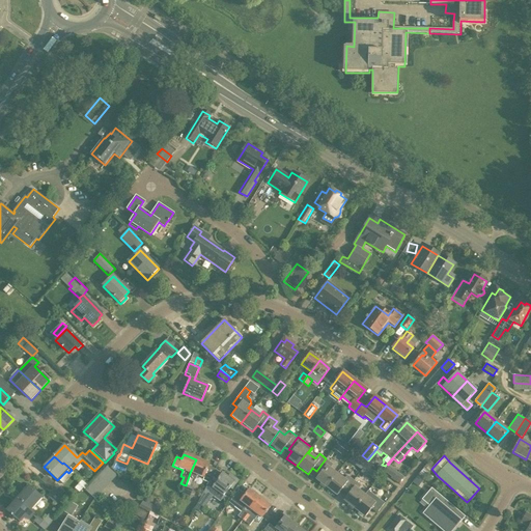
[(326,458),(316,471),(319,473),(314,479),(325,487),(336,474),(330,470),(334,464),(329,460),(326,458)]
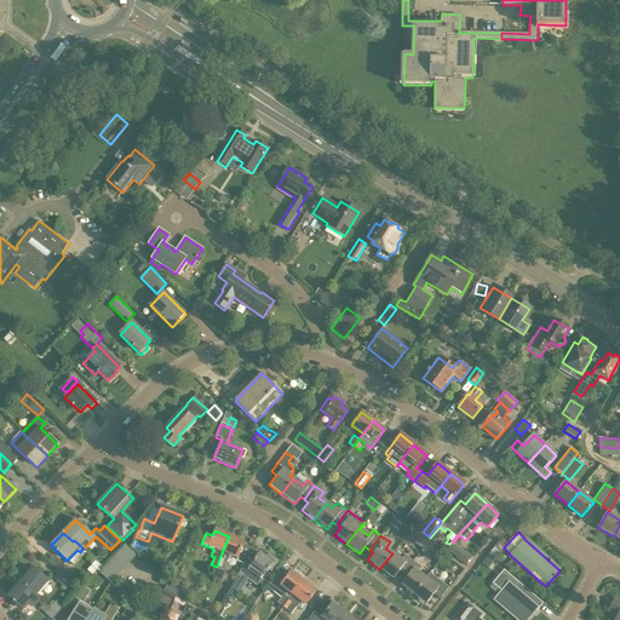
[(222,552),(217,567),(213,577),(222,581),(227,569),(224,568),(230,556),(237,558),(244,543),(229,537),(222,552)]
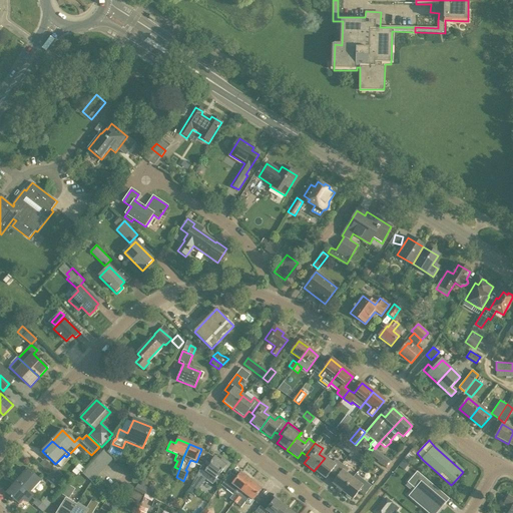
[(362,462),(365,456),(355,449),(351,455),(362,462)]
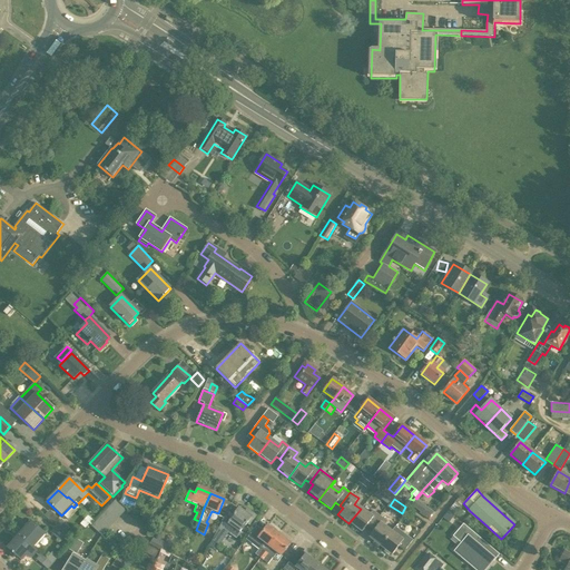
[(411,505),(429,519),(433,512),(415,499),(411,505)]
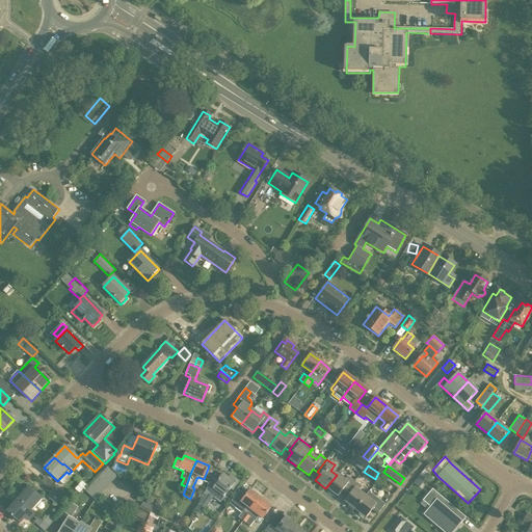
[(108,467),(103,472),(113,481),(117,476),(108,467)]
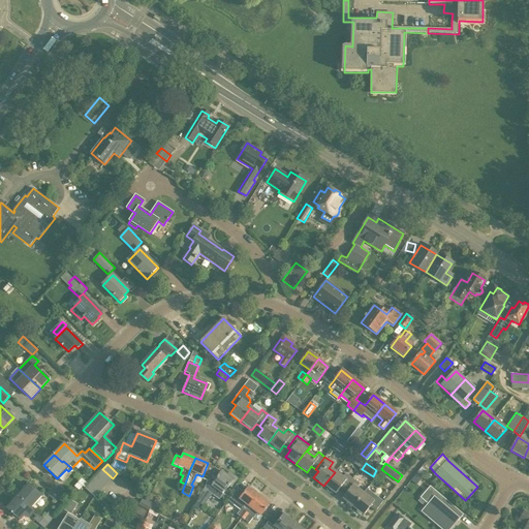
[(102,469),(98,474),(107,484),(113,478),(102,469)]
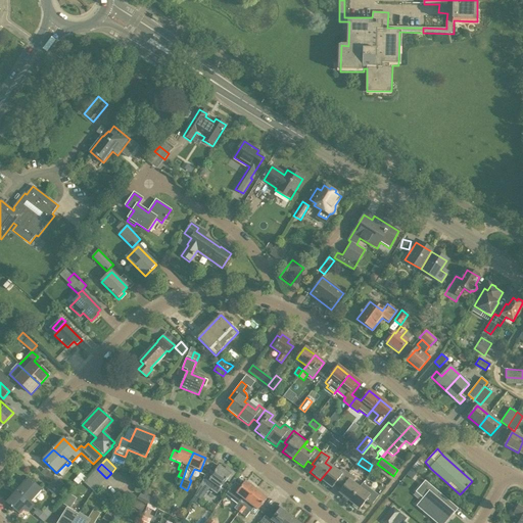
[(209,467),(191,504),(194,506),(199,500),(200,501),(207,489),(211,489),(217,493),(222,486),(226,480),(229,482),(234,474),(226,468),(224,471),(219,467),(216,471),(209,467)]
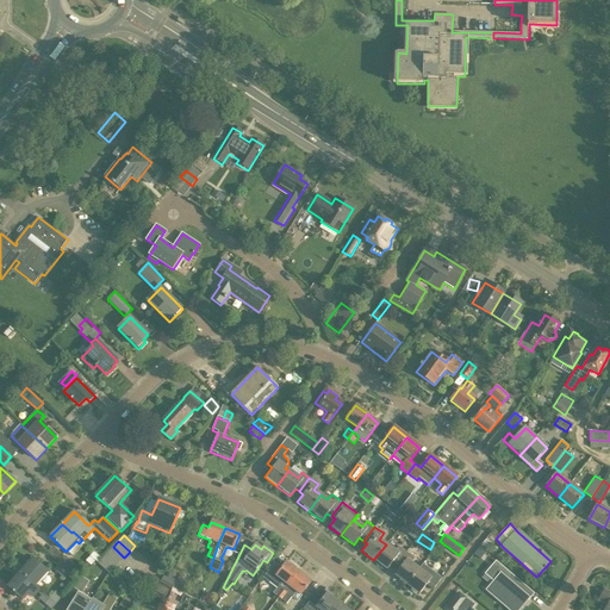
[(391,562),(396,565),(406,551),(399,545),(394,551),(386,545),(373,560),(386,570),(391,562)]
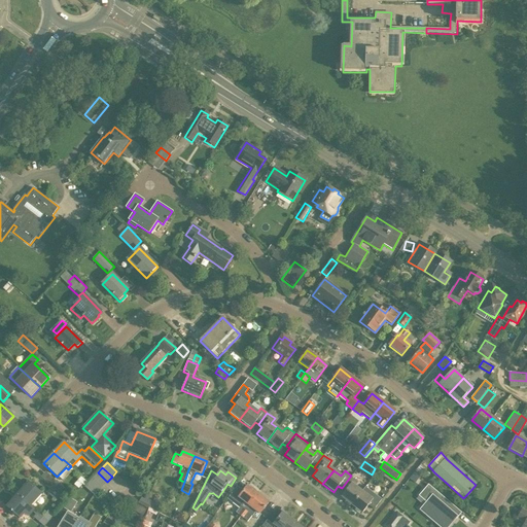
[(98,472),(93,477),(103,486),(107,482),(98,472)]
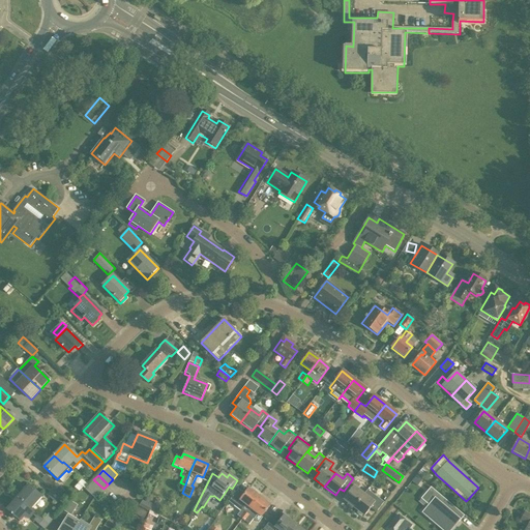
[(342,500),(353,508),(363,495),(357,490),(361,484),(353,478),(344,491),(347,494),(342,500)]
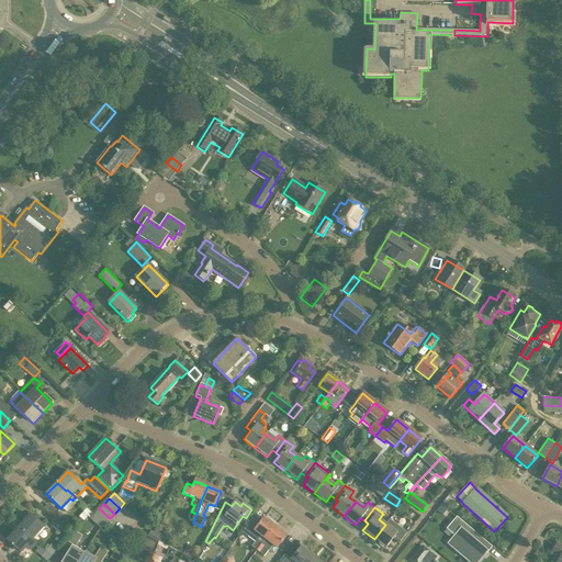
[(99,508),(94,514),(105,524),(110,518),(99,508)]
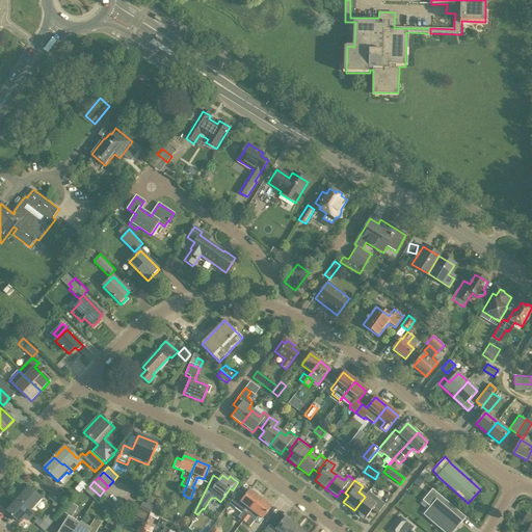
[(57,485),(51,491),(60,500),(65,494),(57,485)]
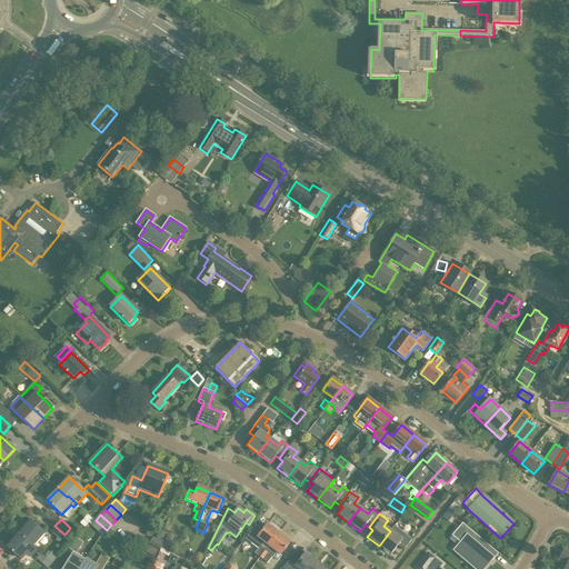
[(107,530),(96,520),(91,526),(102,536),(107,530)]
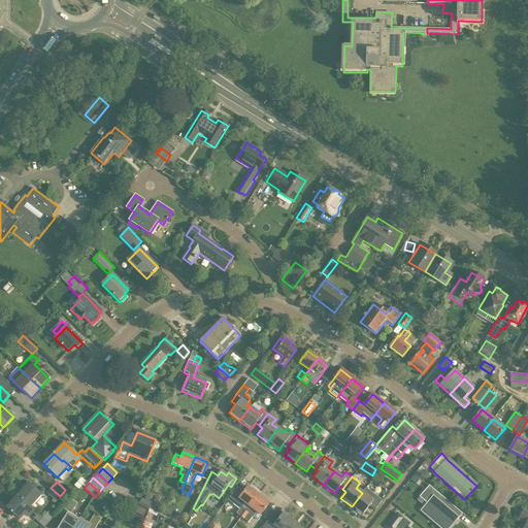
[(28,484),(18,496),(34,512),(35,510),(30,505),(40,495),(28,484)]
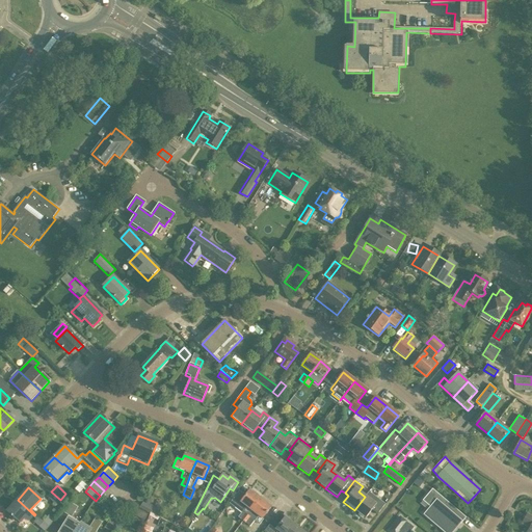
[(432,488),(425,497),(433,504),(425,514),(446,531),(452,531),(457,527),(456,526),(459,523),(460,524),(461,523),(452,515),(457,510),(432,488)]
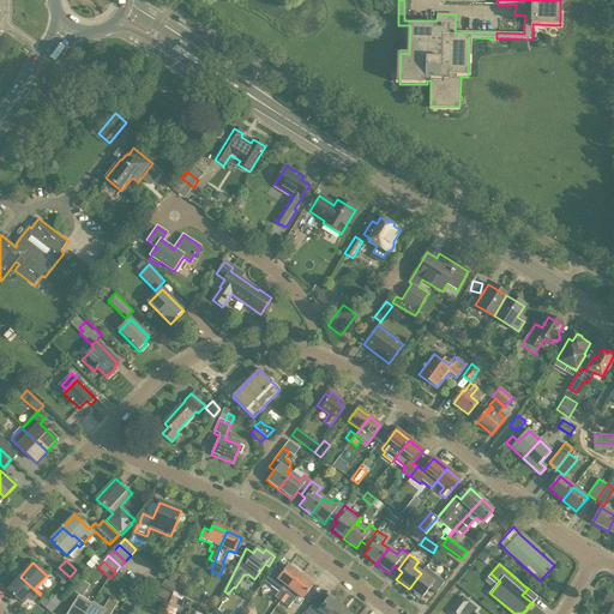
[(275,597),(281,602),(300,577),(288,566),(277,579),(276,578),(270,587),(278,593),(275,597)]
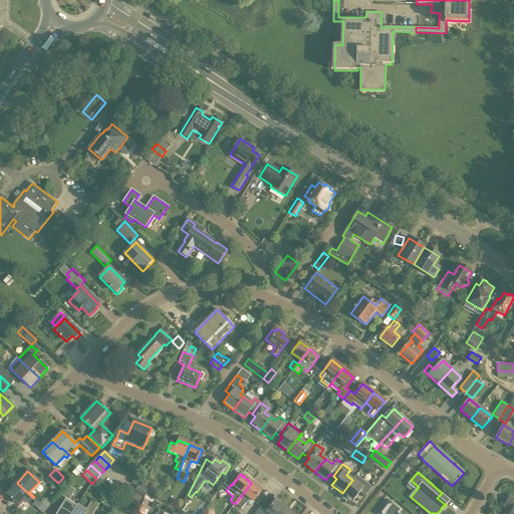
[(58,483),(49,475),(45,480),(53,487),(58,483)]
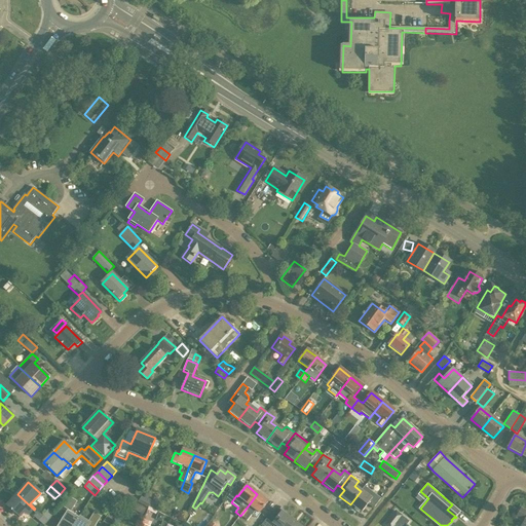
[(364,486),(361,491),(350,504),(361,513),(367,503),(373,509),(380,498),(364,486)]
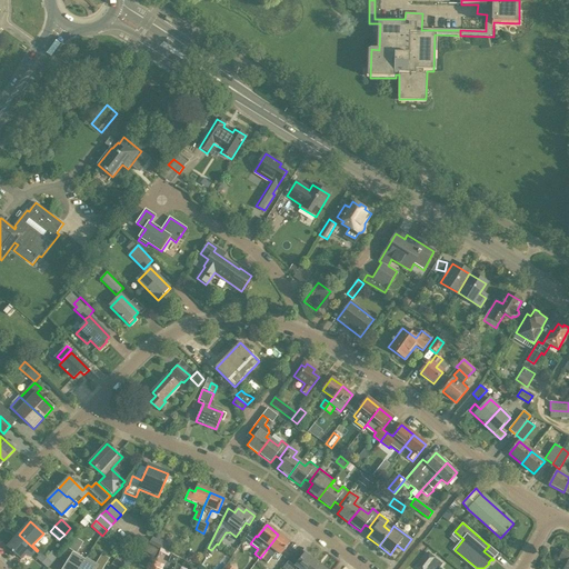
[(37,551),(19,535),(7,547),(20,559),(25,555),(32,557),(37,551)]
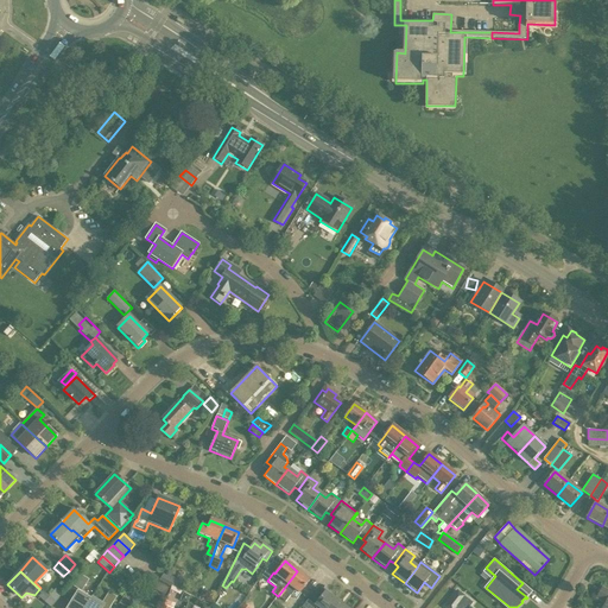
[(159,581),(171,587),(182,591),(187,594),(194,597),(197,590),(164,571),(159,581)]
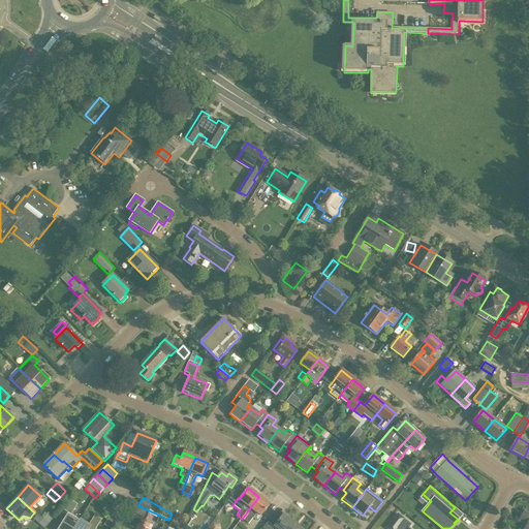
[(258,497),(242,519),(248,524),(252,518),(257,522),(261,517),(260,516),(269,504),(258,497)]
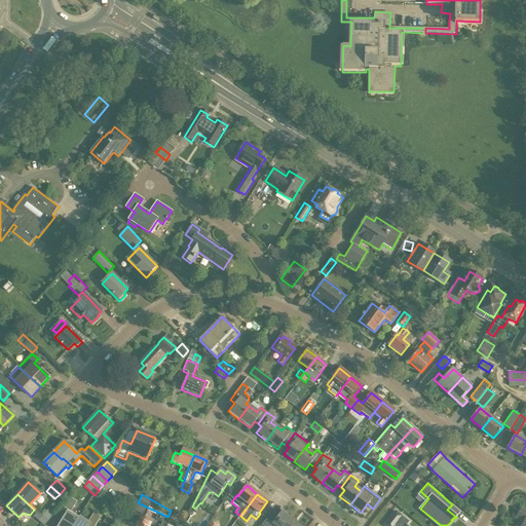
[(64,506),(71,512),(77,501),(70,497),(64,506)]
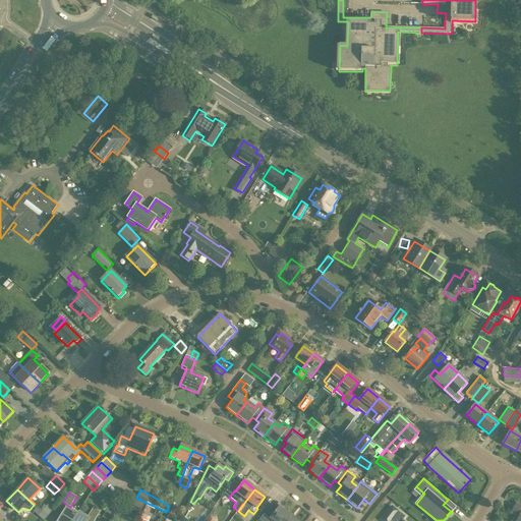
[(128,504),(141,510),(145,504),(131,498),(128,504)]
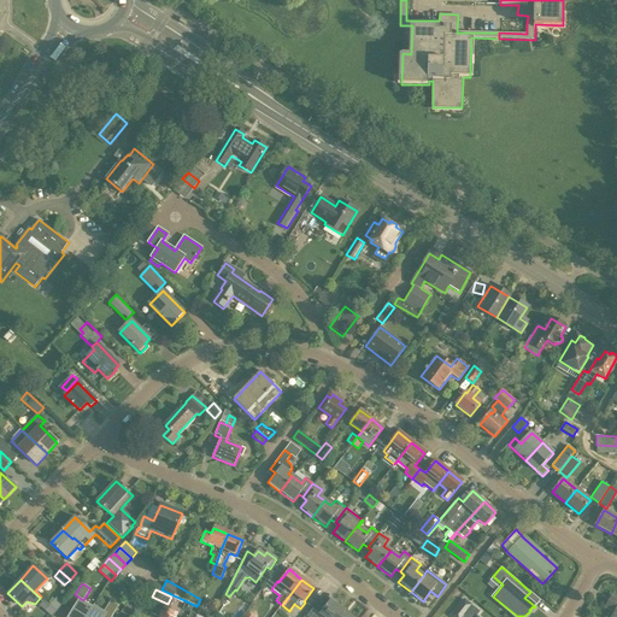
[(340,616),(344,612),(330,601),(329,603),(321,597),(306,616),(340,616)]
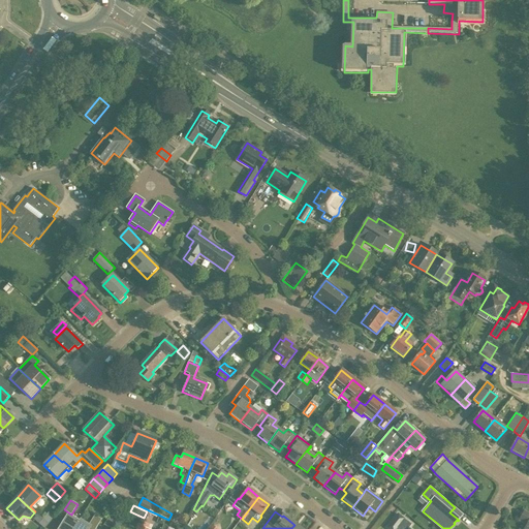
[(524,528),(528,528),(528,515),(523,511),(519,519),(527,524),(524,528)]
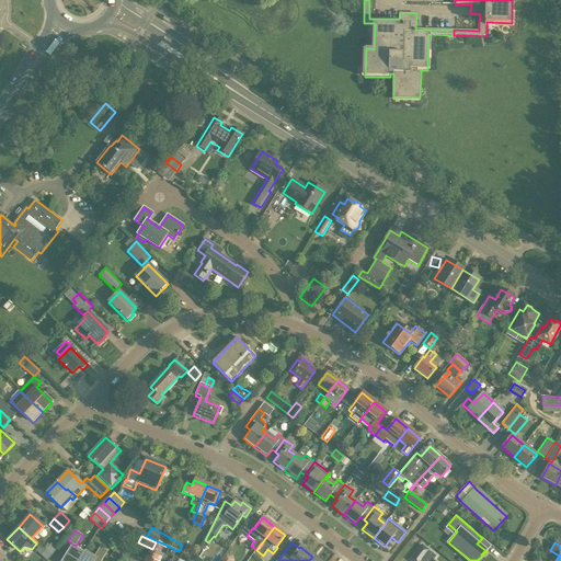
[(41,545),(35,550),(47,560),(57,549),(52,544),(46,550),(41,545)]
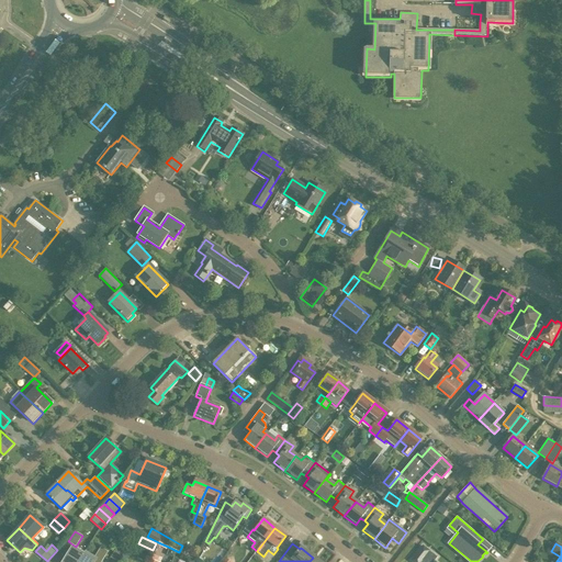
[(434,561),(438,558),(423,546),(411,561),(422,561),(424,561),(425,561),(434,561)]
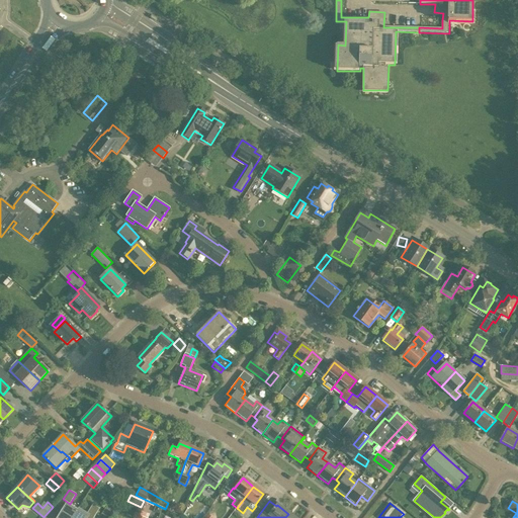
[(58,517),(72,517),(77,511),(67,505),(58,517)]
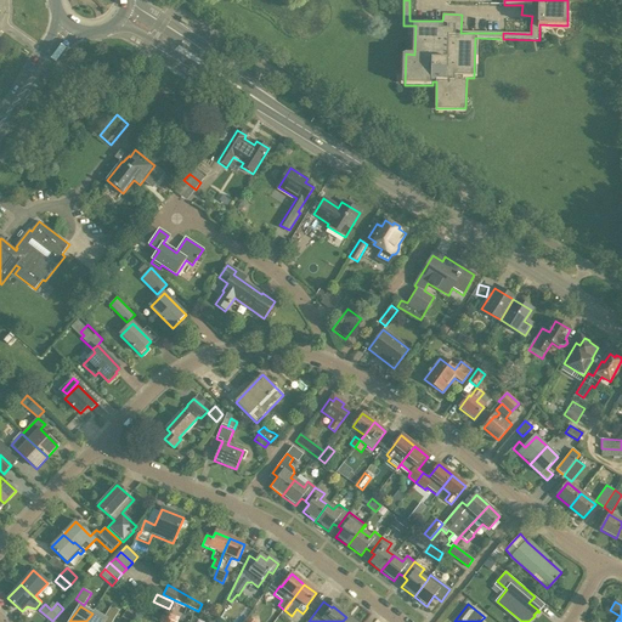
[(103,618),(109,621),(112,621),(119,611),(112,606),(103,618)]
